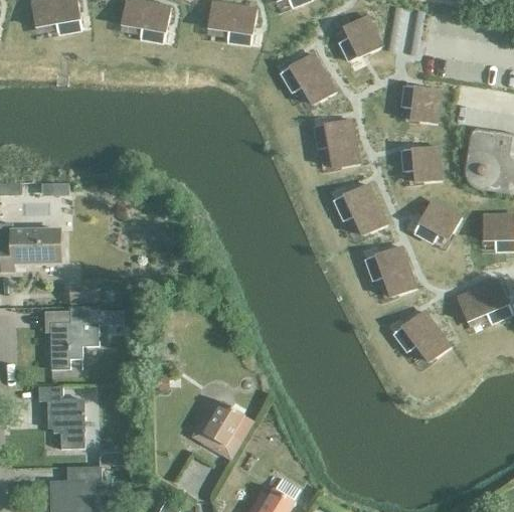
[(41,0),(30,2),(34,27),(54,23),(56,33),(80,28),(75,0),(41,0)]
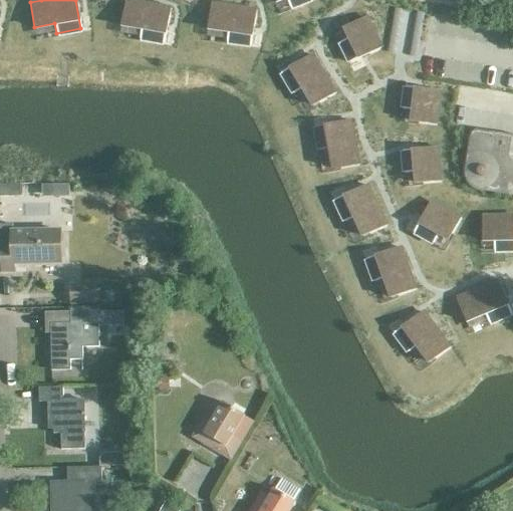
[(124,0),(120,24),(141,28),(139,37),(163,42),(169,7),(124,0)]
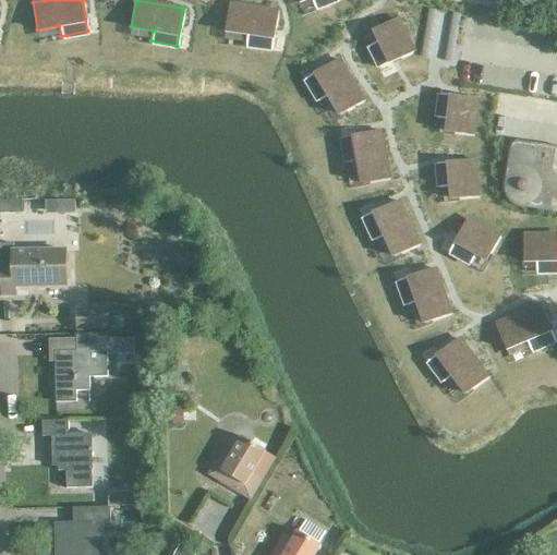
[(240,0),(228,28),(258,48),(282,15),(255,0),(240,0)]
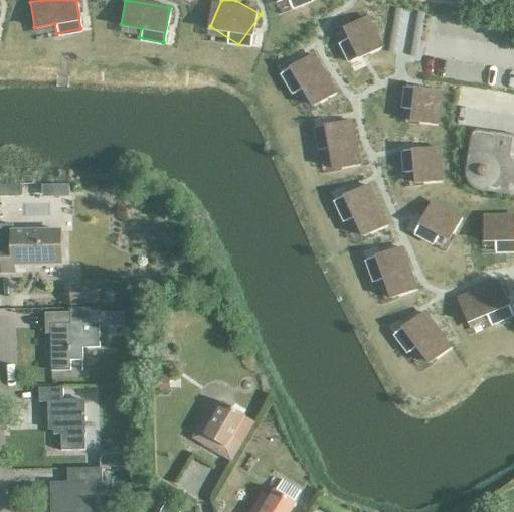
[(391,6),(384,49),(394,50),(401,7),(391,6)]
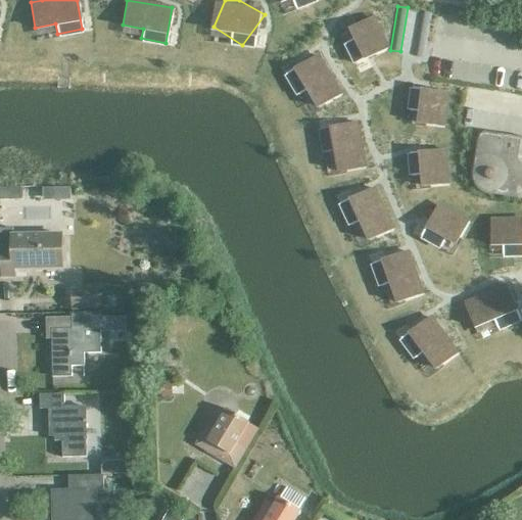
[(420,9),(413,54),(422,56),(429,11),(420,9)]
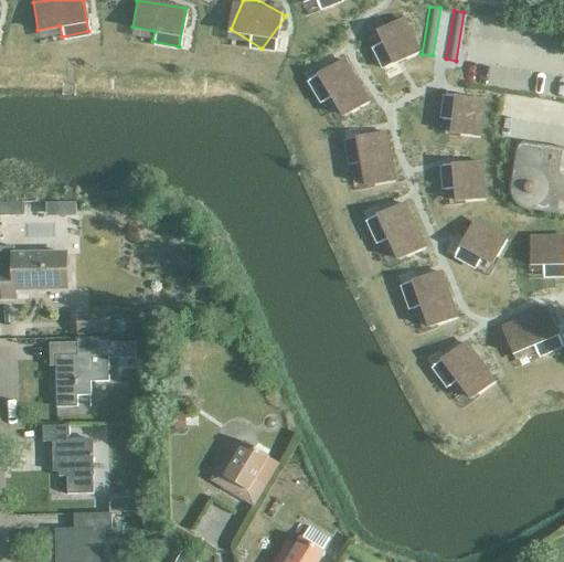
[(382,41),(372,45),(383,67),(417,51),(400,18),(376,30),(382,41)]
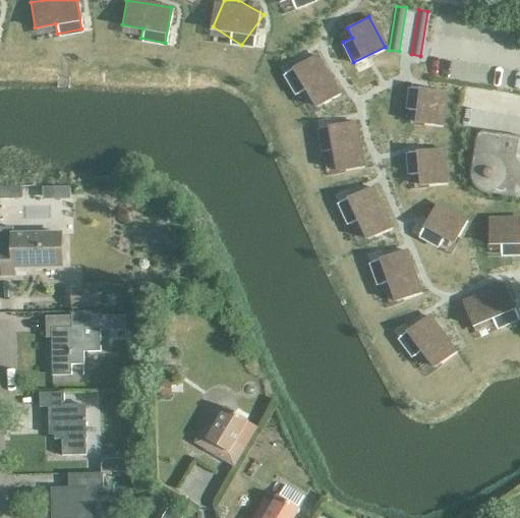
[(314,54),(284,72),(296,94),(305,89),(315,106),(338,94),(314,54)]
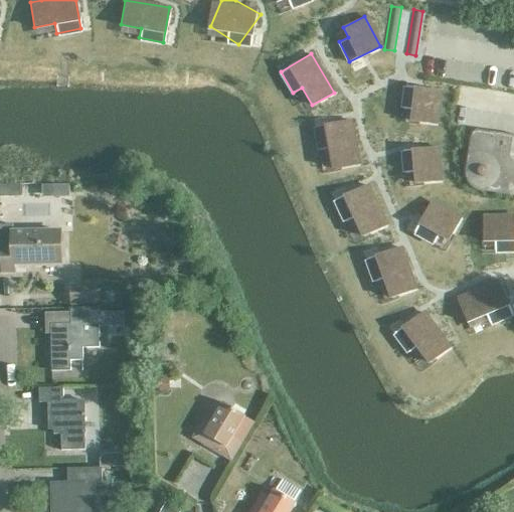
[(404,86),(401,109),(411,110),(410,120),(435,123),(439,90),(404,86)]
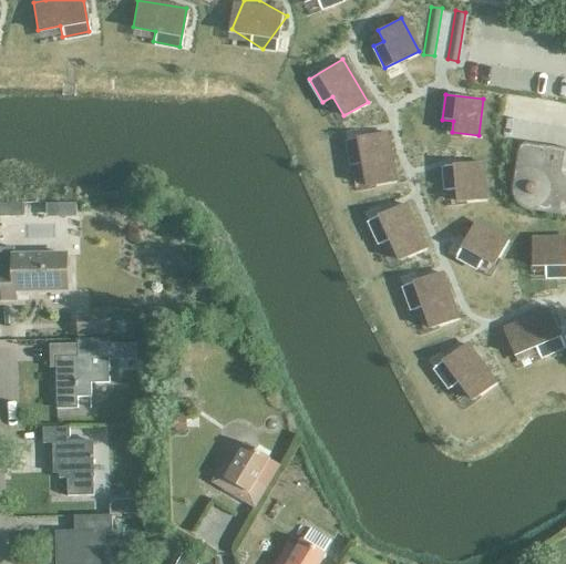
[(384,131),(346,139),(351,165),(361,163),(366,185),(393,181),(384,131)]
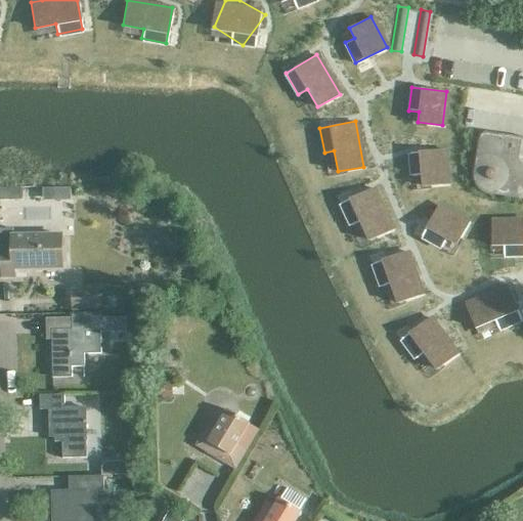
[(522,140),(479,135),(473,180),(476,190),(487,200),(522,204),(522,203),(522,140)]
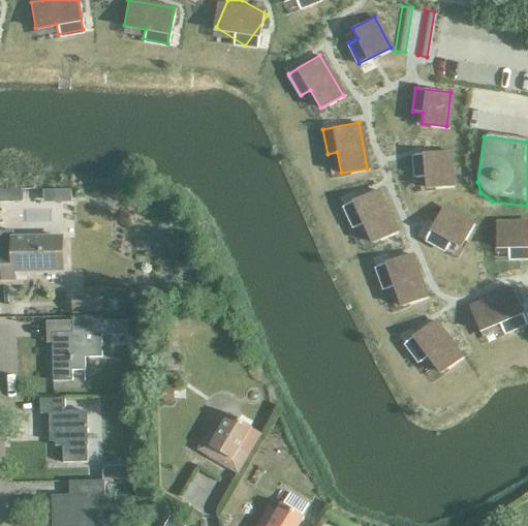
[(447,150),(413,154),(415,177),(426,176),(427,187),(451,185),(447,150)]
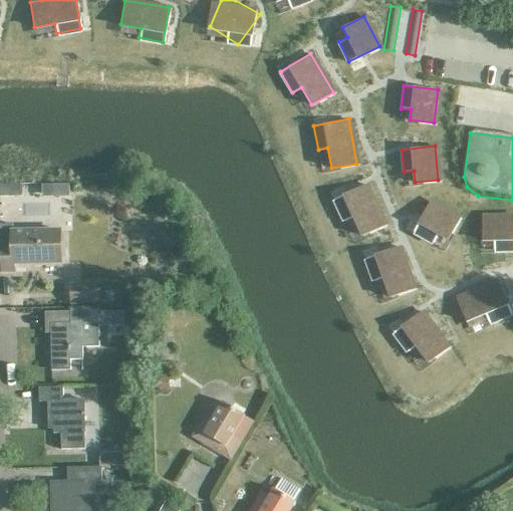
[(10,183),(0,183),(0,195),(11,196),(10,183)]
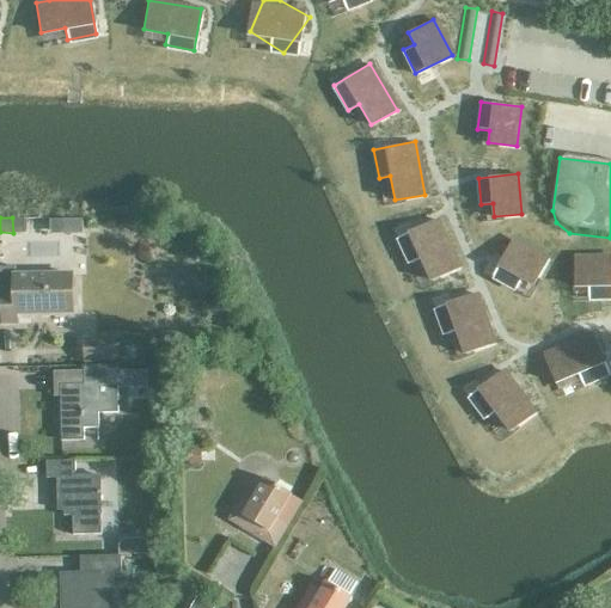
[(74,217),(69,217),(69,232),(83,232),(83,217),(74,217)]
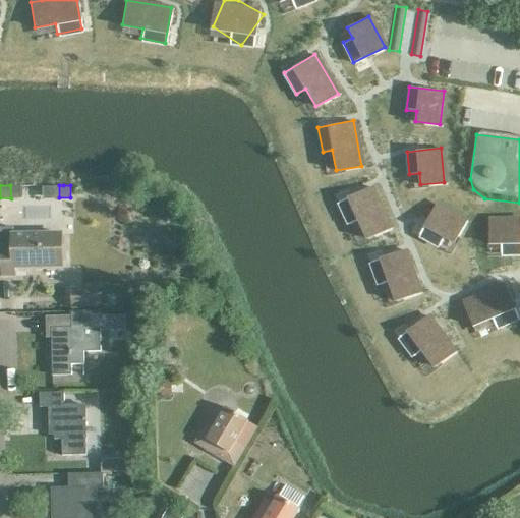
[(370,186),(338,202),(348,224),(357,220),(366,238),(389,227),(370,186)]
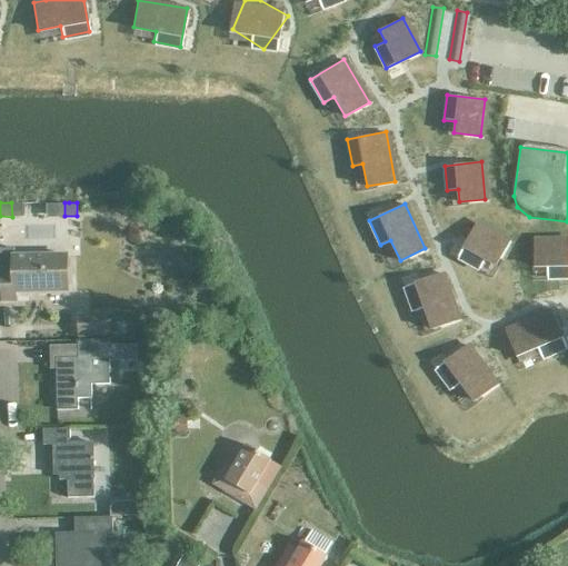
[(475,222),(457,256),(479,268),(484,258),(495,264),(507,240),(475,222)]
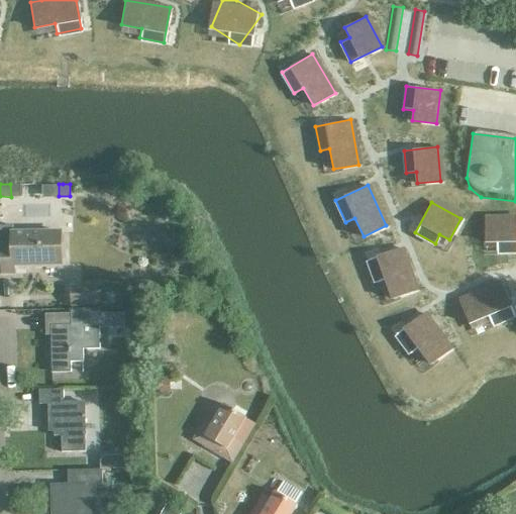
[(515,216),(484,216),(484,240),(495,240),(495,250),(515,249),(515,216)]
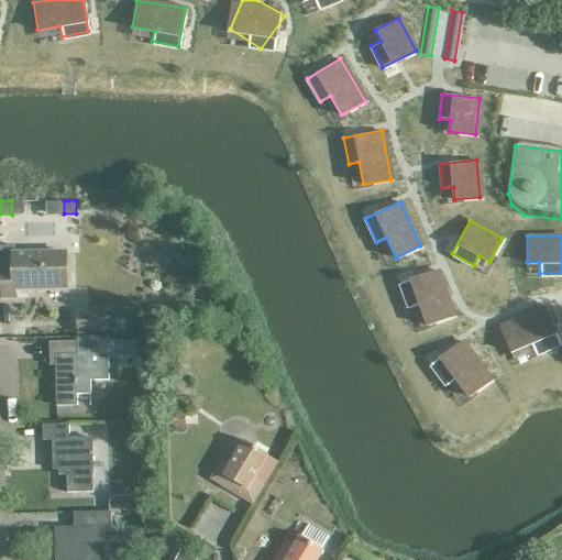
[(12,288),(65,287),(64,252),(12,253),(12,244),(0,244),(0,297),(12,296),(12,288)]
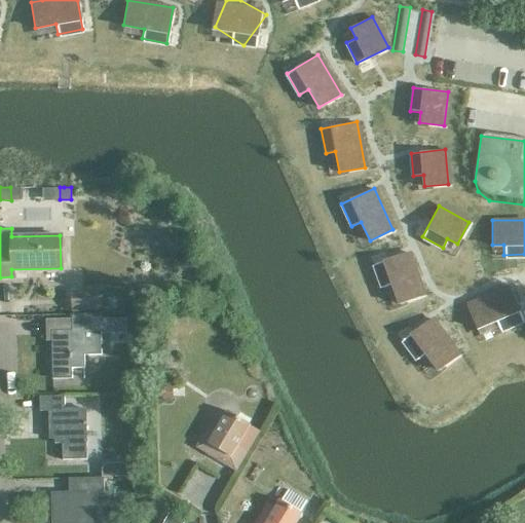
[(407,252),(373,263),(382,288),(391,284),(399,303),(422,295),(407,252)]
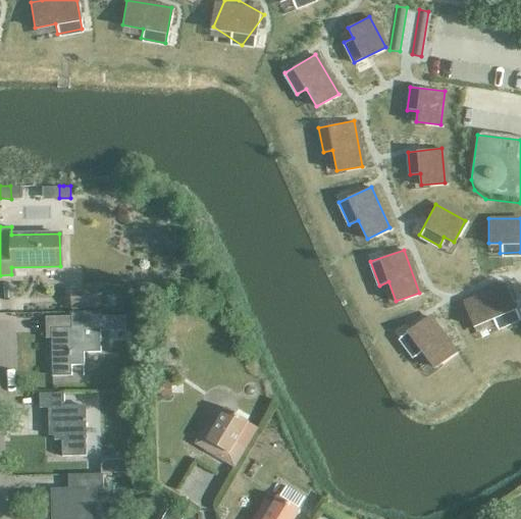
[(505,284),(462,302),(472,325),(491,317),(496,326),(518,317),(505,284)]
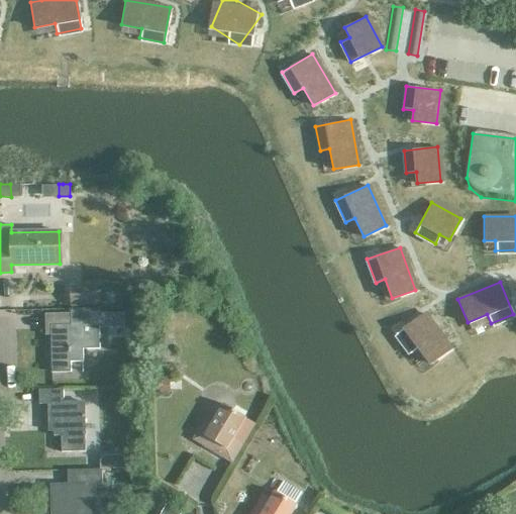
[(94,283),(68,284),(69,305),(95,304),(94,283)]
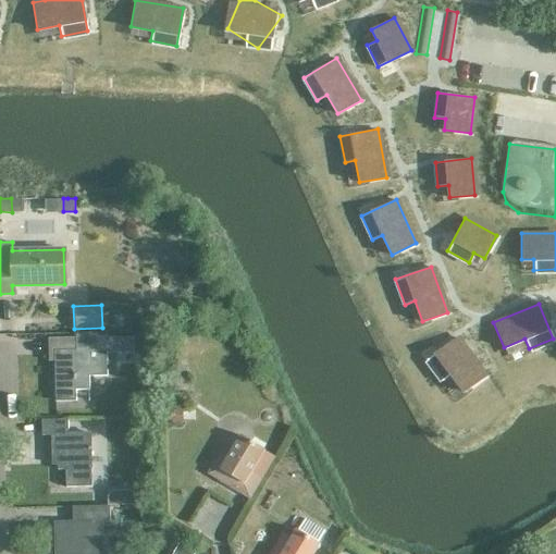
[(75,348),(52,348),(53,388),(53,399),(74,398),(74,388),(88,386),(88,376),(106,374),(106,331),(74,332),(75,348)]
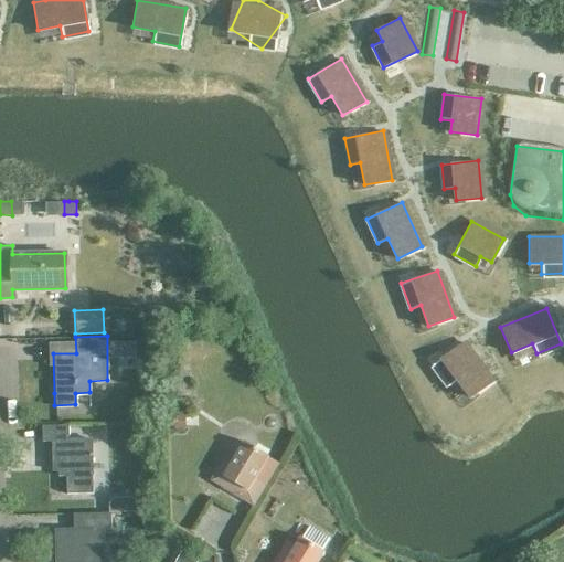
[(135,341),(119,341),(119,357),(135,357),(135,341)]
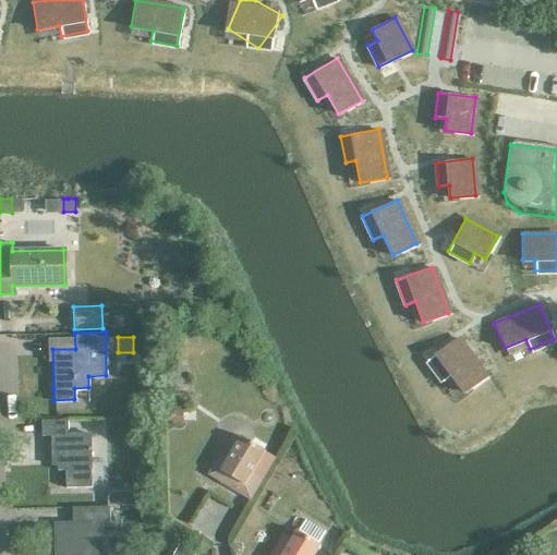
[(457,337),(426,360),(443,382),(451,375),(464,393),(486,376),(457,337)]
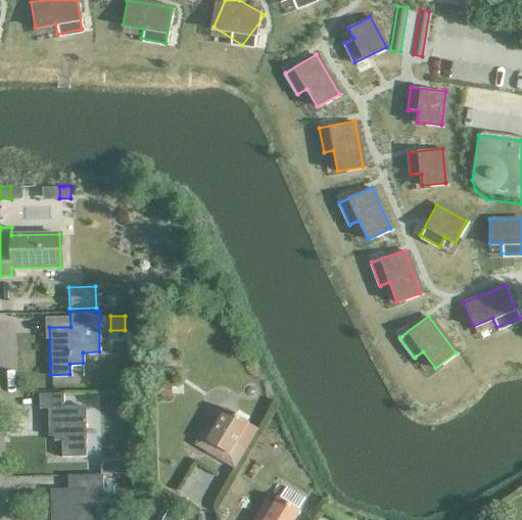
[(169,385),(159,385),(159,396),(170,396),(169,385)]
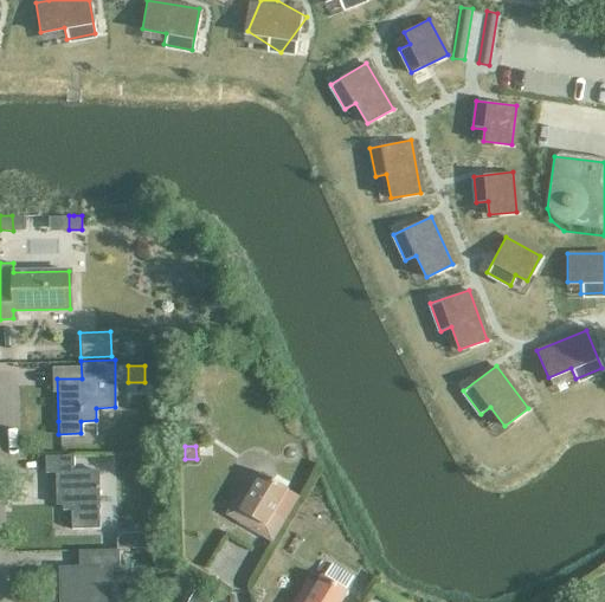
[(72,455),(44,455),(44,472),(56,472),(56,504),(60,504),(60,509),(70,509),(70,529),(97,528),(97,509),(96,470),(73,470),(72,455)]
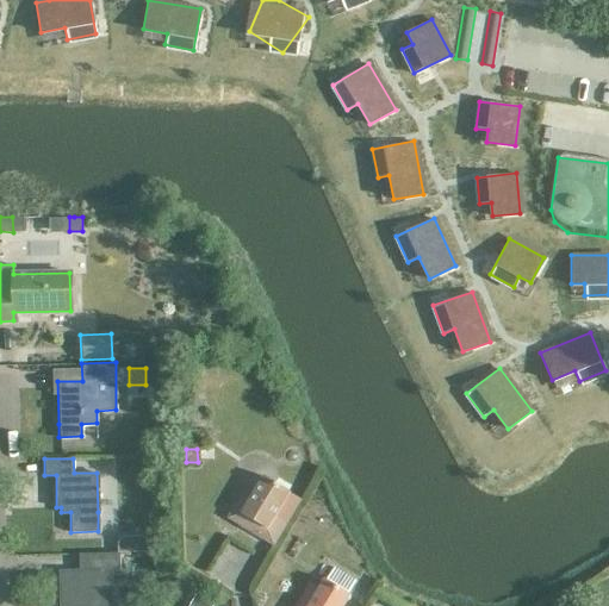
[(249,480),(234,506),(256,519),(249,530),(272,543),(300,498),(263,475),(258,485),(249,480)]
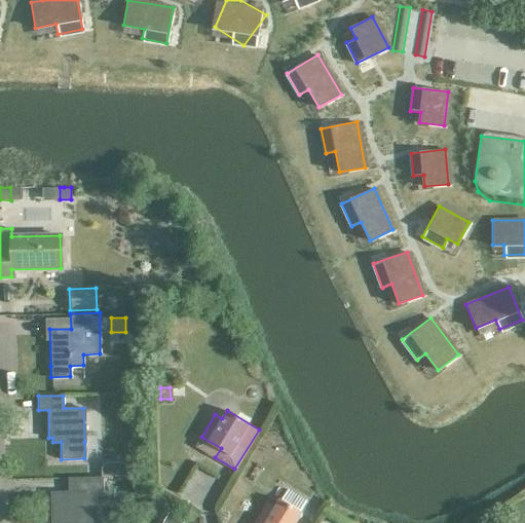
[(129,460),(116,460),(116,474),(129,473),(129,460)]
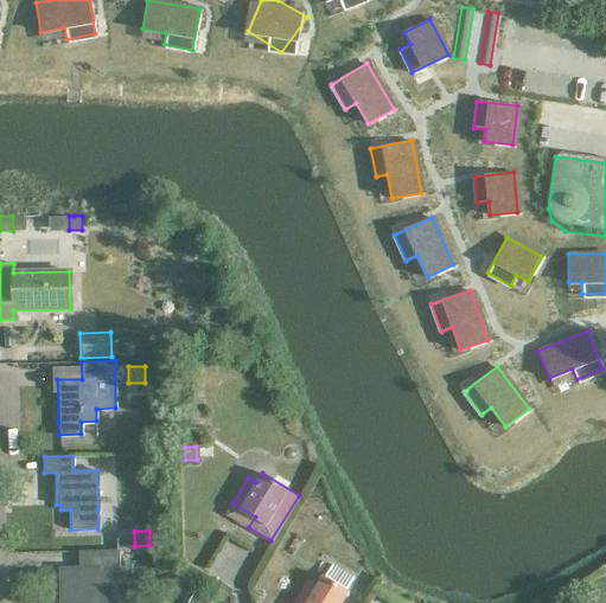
[(112,602),(112,572),(117,572),(117,550),(83,551),(84,568),(57,568),(57,602),(112,602)]
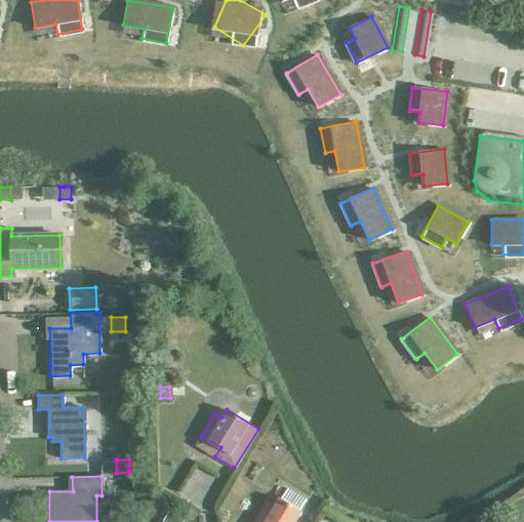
[(267,502),(253,521),(292,521),(299,511),(297,510),(304,499),(286,488),(280,499),(278,498),(274,507),(267,502)]
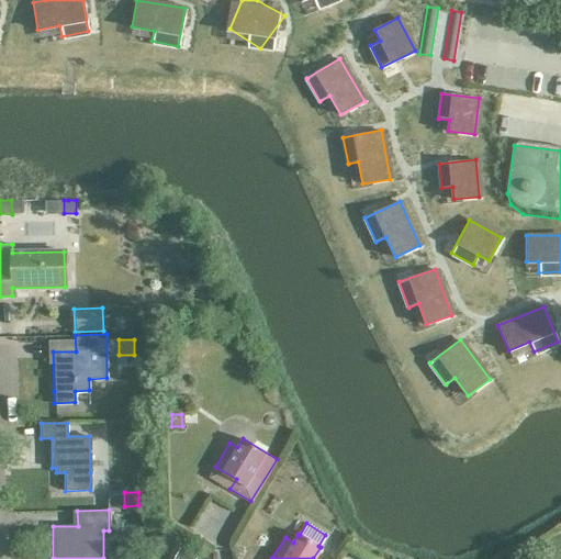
[(179,547),(171,558),(192,558),(194,556),(187,551),(189,548),(181,544),(180,547),(179,547)]
